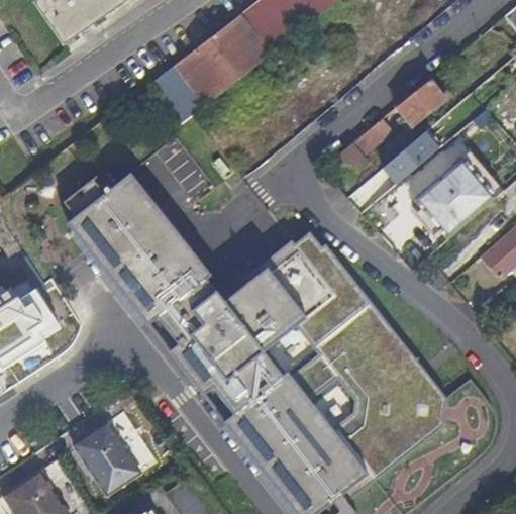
[(30,0),(62,44),(90,25),(126,0),(30,0)]
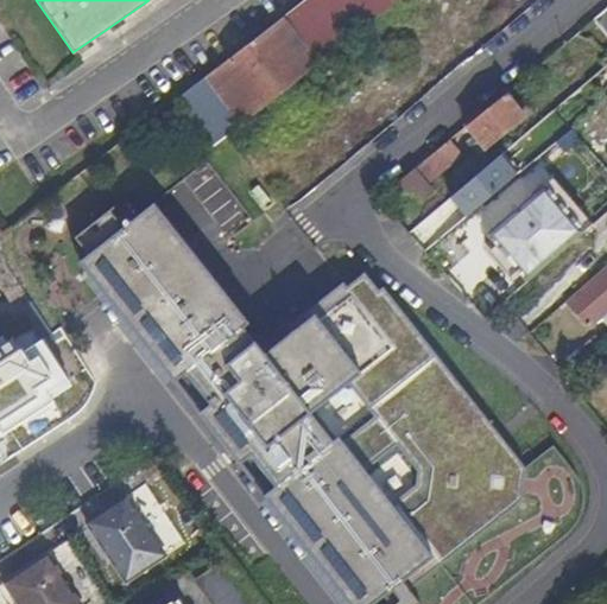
[(301,0),(207,74),(244,121),(335,49),(392,0),(301,0)]
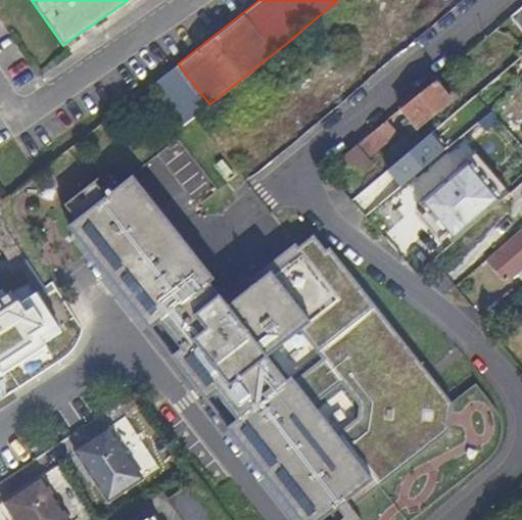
[(521,5),(511,15),(521,29),(521,5)]
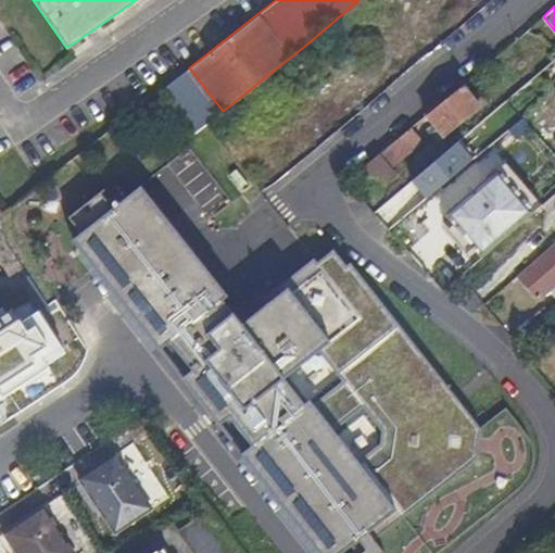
[(480,103),(464,83),(454,90),(427,113),(444,134),(480,103)]
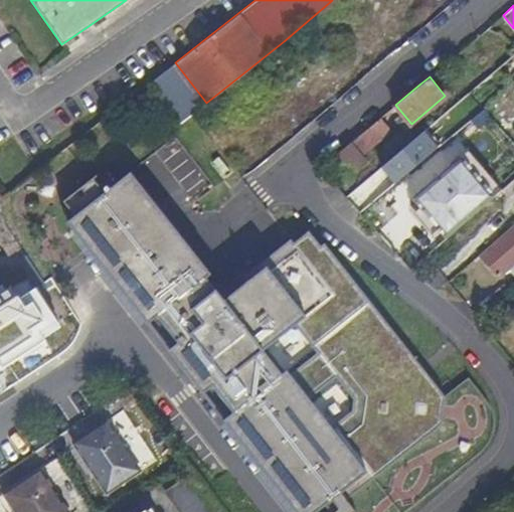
[(389,128),(381,117),(352,141),(360,151),(389,128)]
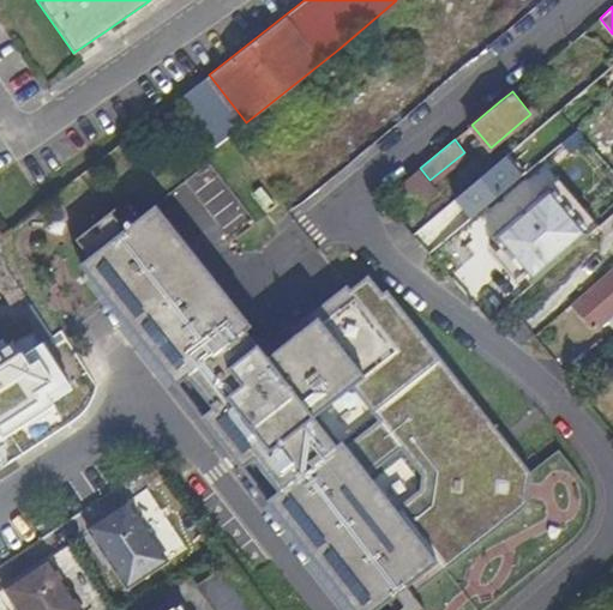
[(612,163),(584,188),(607,216),(612,210),(612,163)]
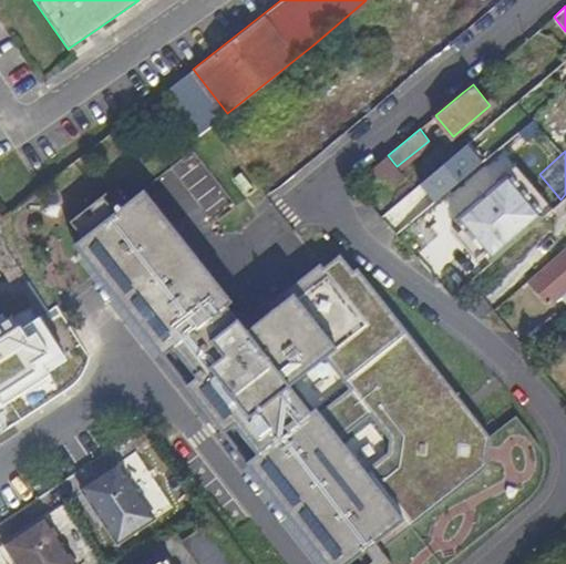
[(397,166),(388,155),(367,173),(383,193),(404,175),(397,166)]
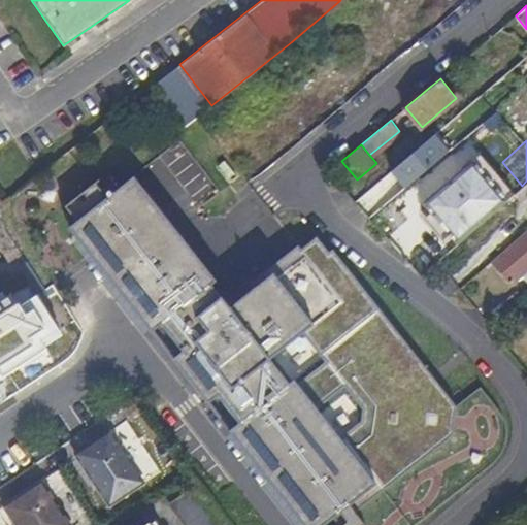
[(410,204),(445,242),(491,203),(456,164),(410,204)]
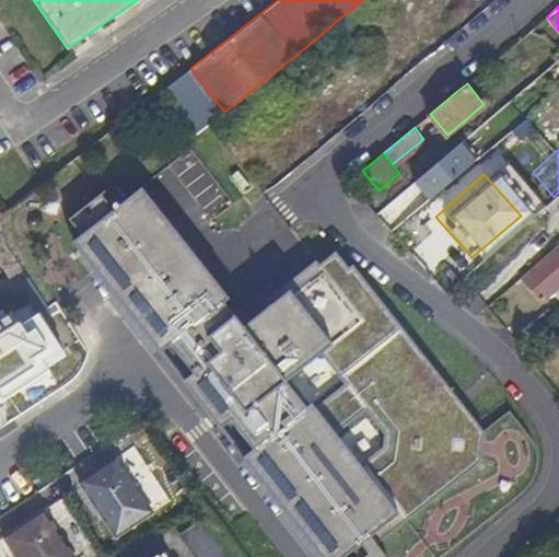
[(93,267),(160,352),(171,345),(193,372),(182,381),(220,428),(230,419),(252,448),(242,455),(321,556),(341,556),(352,549),(358,556),(375,543),(408,518),(480,461),(484,431),(352,266),(348,269),(335,253),(318,266),(315,262),(267,300),(270,304),(243,326),(224,302),(229,299),(141,187),(113,210),(105,216),(72,242),(93,267)]
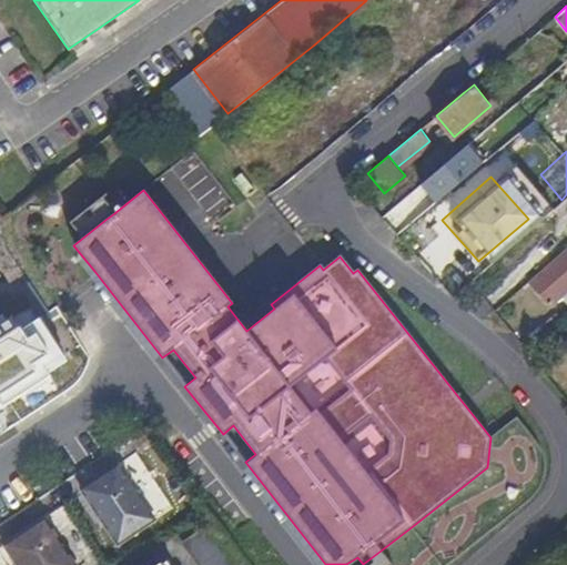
[(110,207),(101,197),(69,222),(80,236),(104,217),(107,219),(114,213),(110,207)]
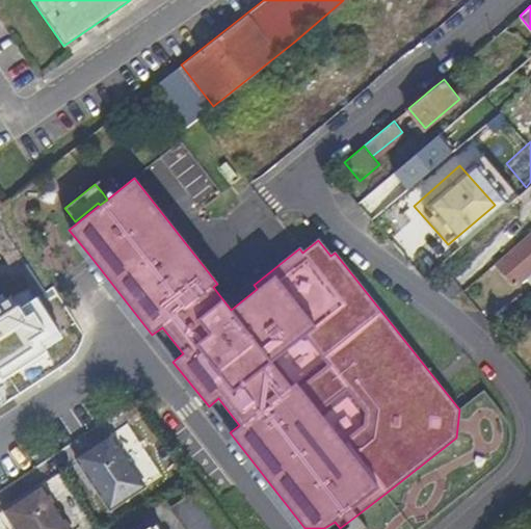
[(530,232),(525,227),(487,265),(511,288),(530,267),(530,232)]
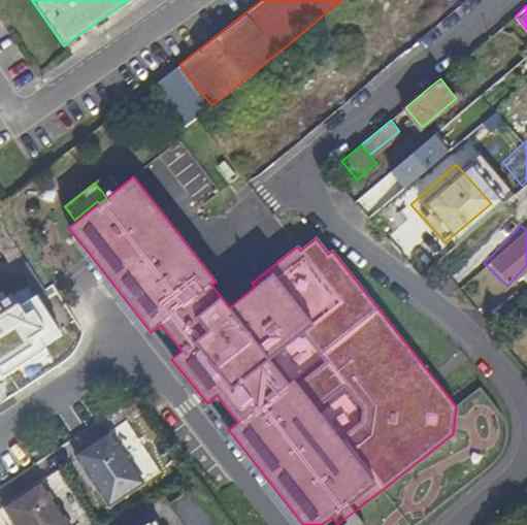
[(108,429),(74,451),(109,503),(143,481),(108,429)]
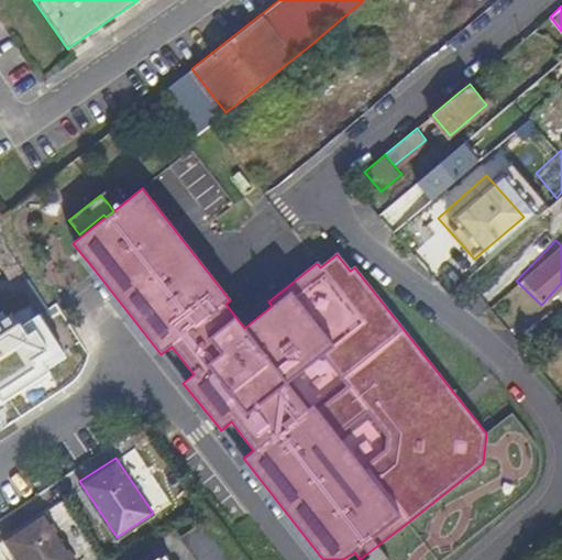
[(75,559),(43,512),(4,538),(18,559),(75,559)]
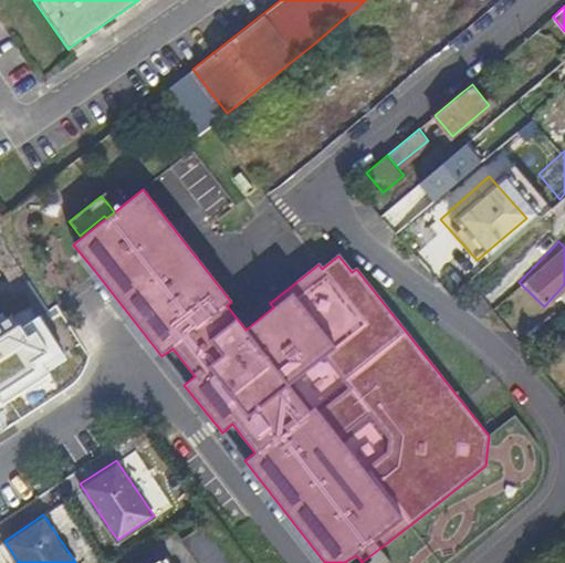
[(244,562),(205,519),(180,540),(200,562),(244,562)]
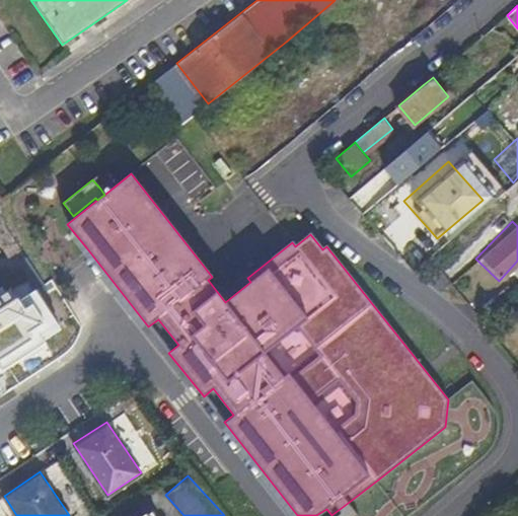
[(358,515),(348,503),(331,515),(358,515)]
